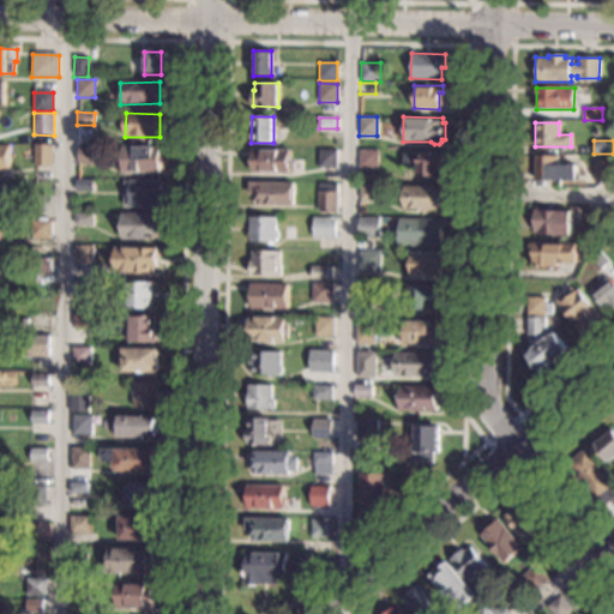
[(53,167),(35,166),(35,144),(37,144),(53,145),(53,167)]
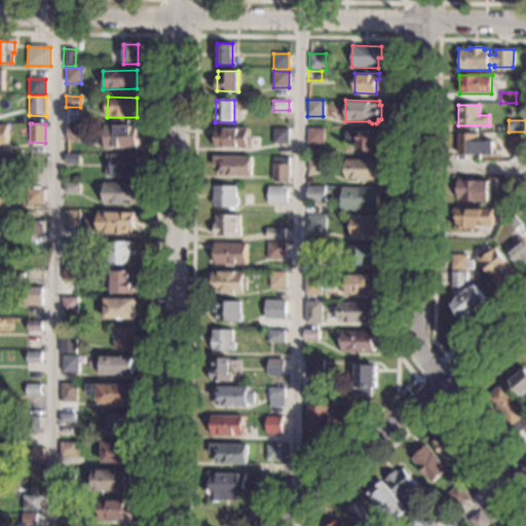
[(0,124),(8,125),(7,146),(0,146),(0,124)]
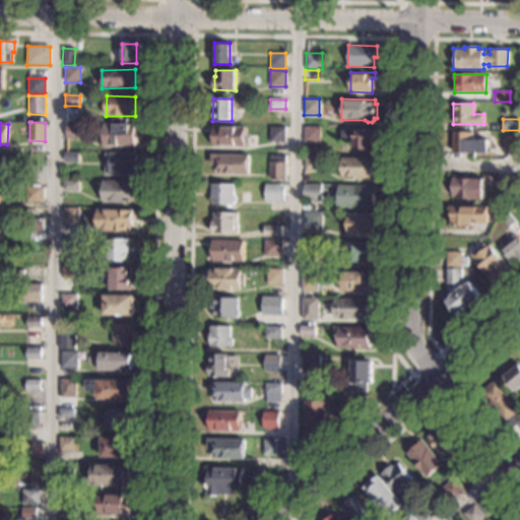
[(82,138),(66,138),(66,124),(82,123),(82,138)]
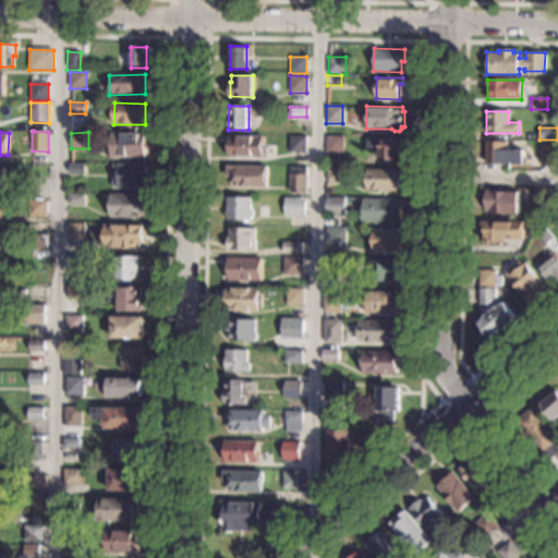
[(146,134),(145,158),(109,156),(110,132),(146,134)]
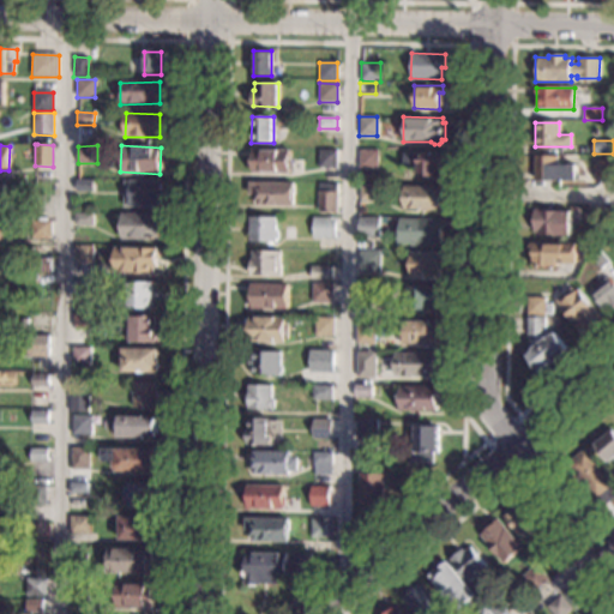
[(289,173),(252,173),(253,149),(289,150),(289,173)]
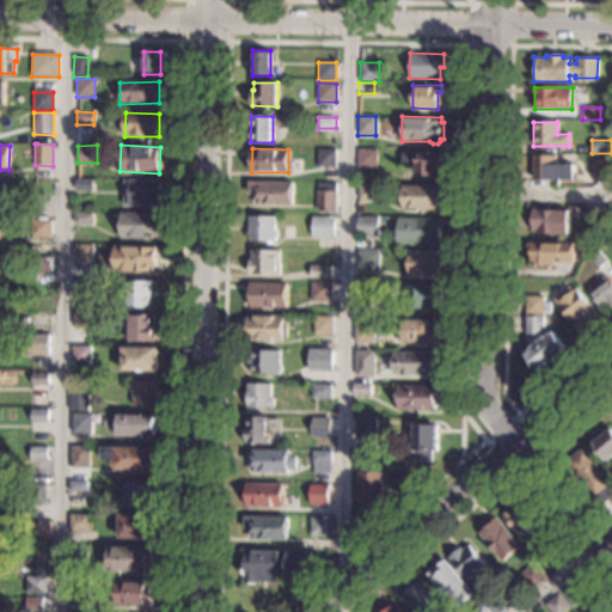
[(335,167),(317,166),(317,150),(335,150),(335,167)]
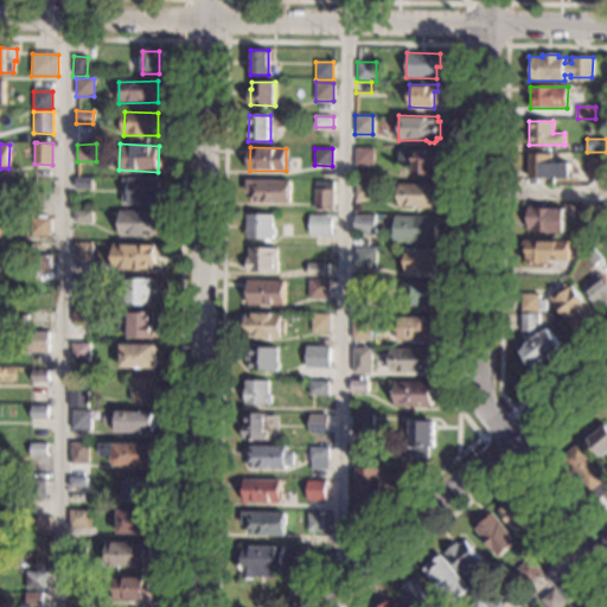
[(371,166),(355,166),(355,148),(372,148),(371,166)]
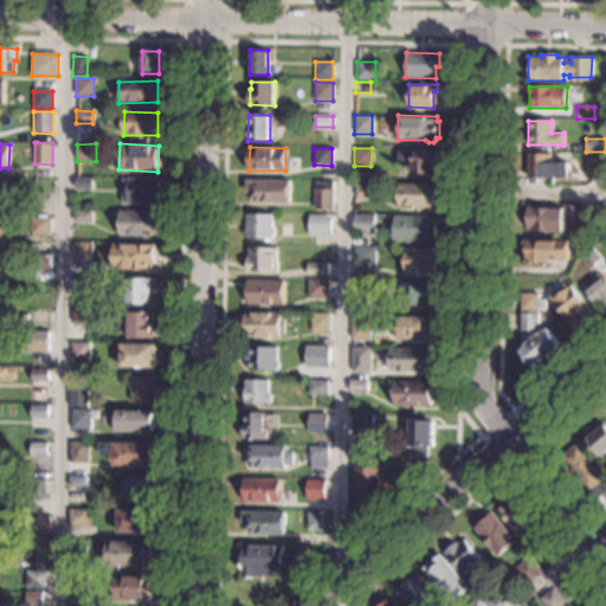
[(437,174),(411,174),(411,163),(398,162),(398,152),(437,150),(437,174)]
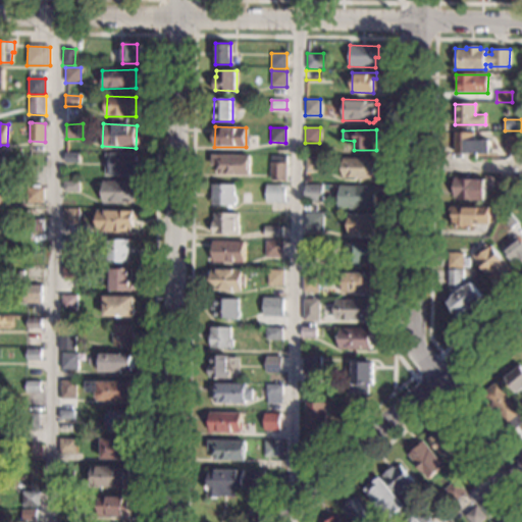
[(478,140),(489,140),(489,153),(454,152),(454,132),(478,132),(478,140)]
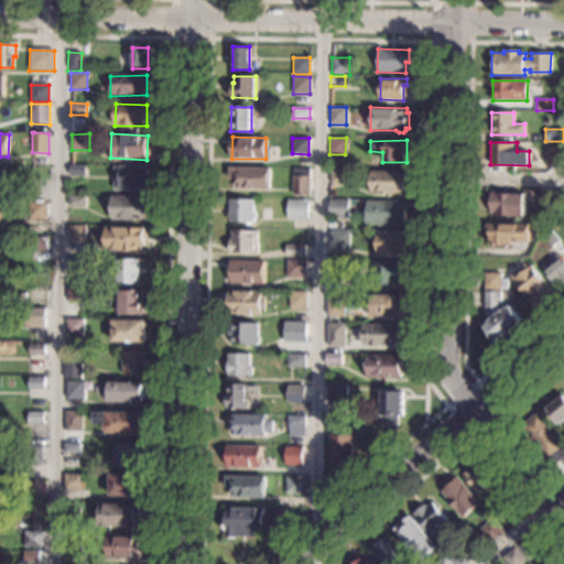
[(85,175),(68,175),(68,165),(85,165),(85,175)]
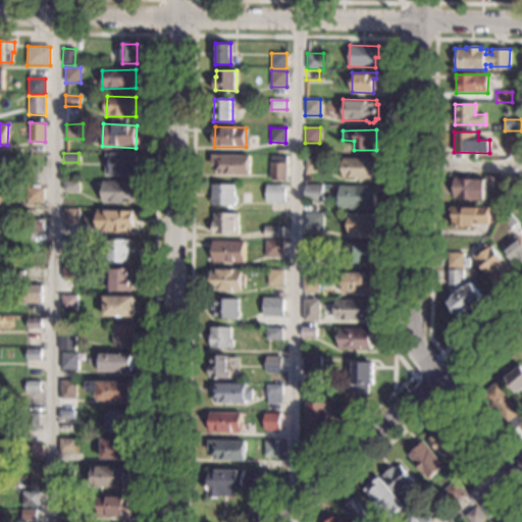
[(137,175),(106,175),(106,154),(137,154),(137,175)]
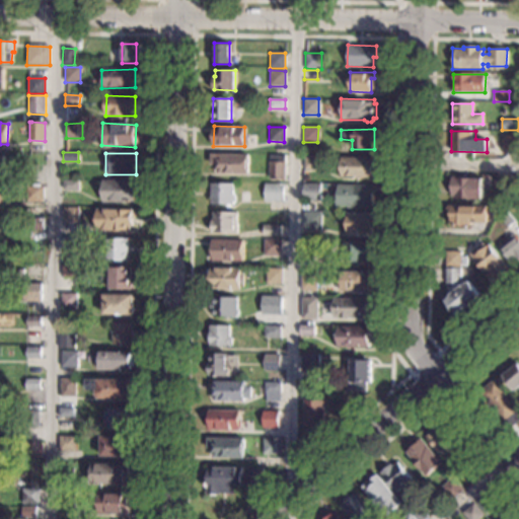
[(247,174),(217,174),(217,164),(211,164),(211,154),(248,155),(247,174)]
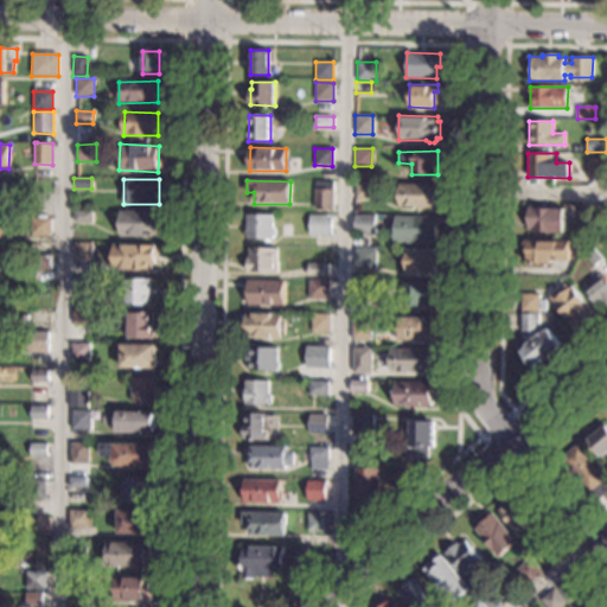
[(333,183),(333,210),(314,210),(314,181),(333,183)]
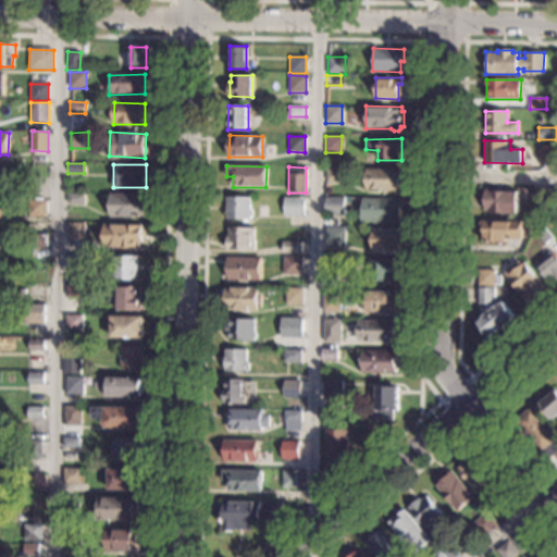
[(343,181),(326,181),(326,168),(343,168),(343,181)]
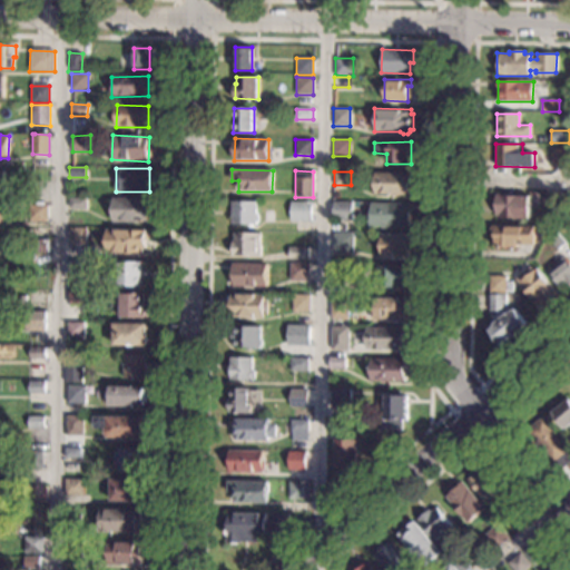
[(409,194),(374,194),(374,173),(377,173),(409,174),(409,194)]
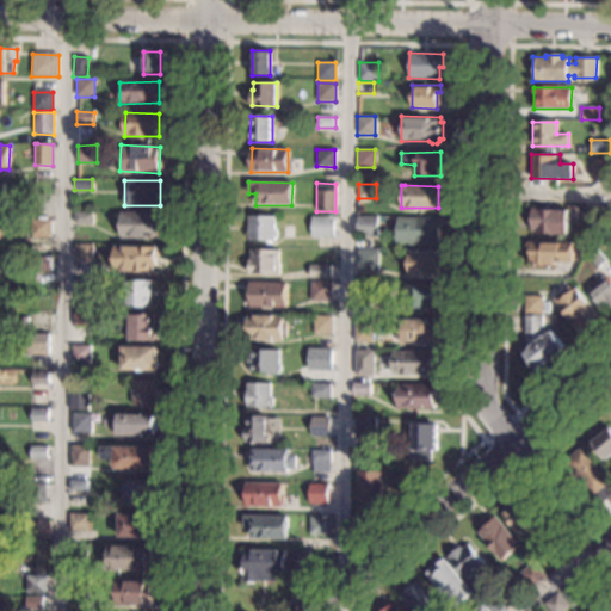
[(599,207),(598,223),(580,222),(581,205),(599,207)]
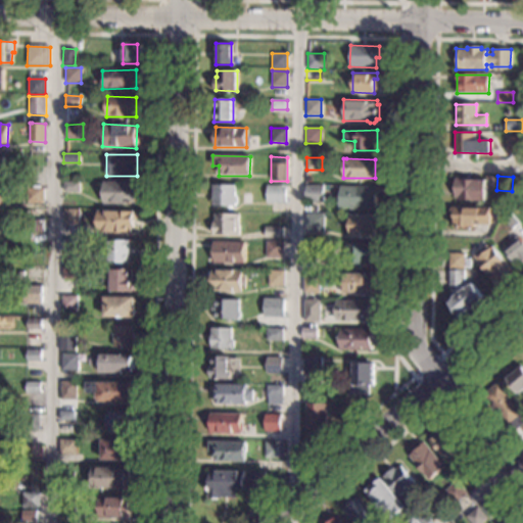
[(460,179),(486,179),(486,200),(457,200),(457,197),(454,197),(454,178),(460,178),(460,179)]
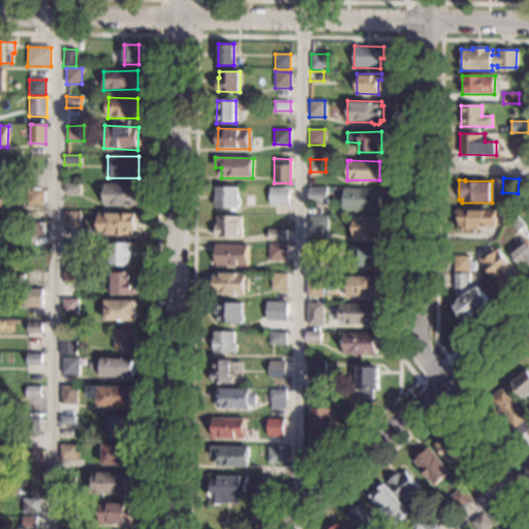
[(74,193),(63,193),(63,183),(74,183),(74,193)]
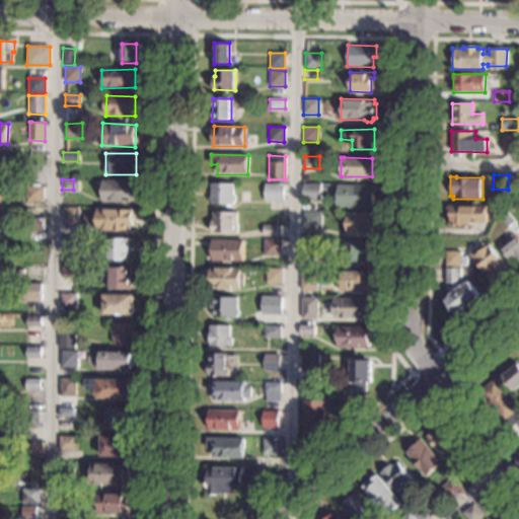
[(136,202),(102,202),(102,181),(136,181),(136,202)]
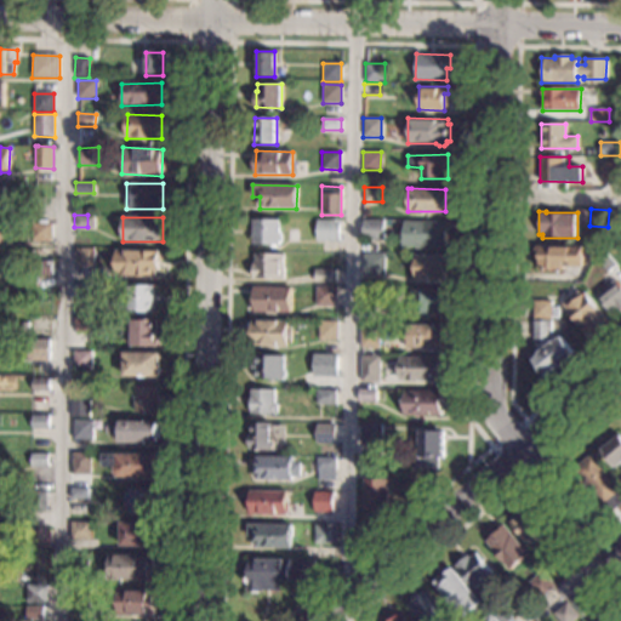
[(382,240),(363,240),(363,220),(382,221),(382,240)]
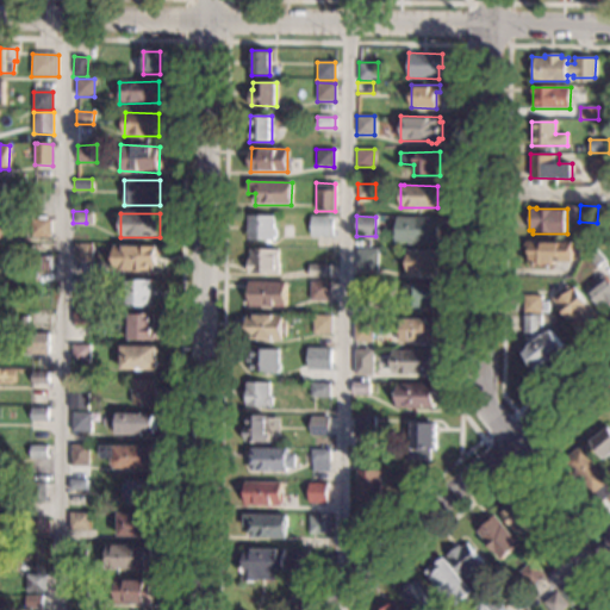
[(273,238),(272,238),(272,243),(266,243),(266,238),(248,238),(248,231),(244,231),(246,217),(274,217),(273,238)]
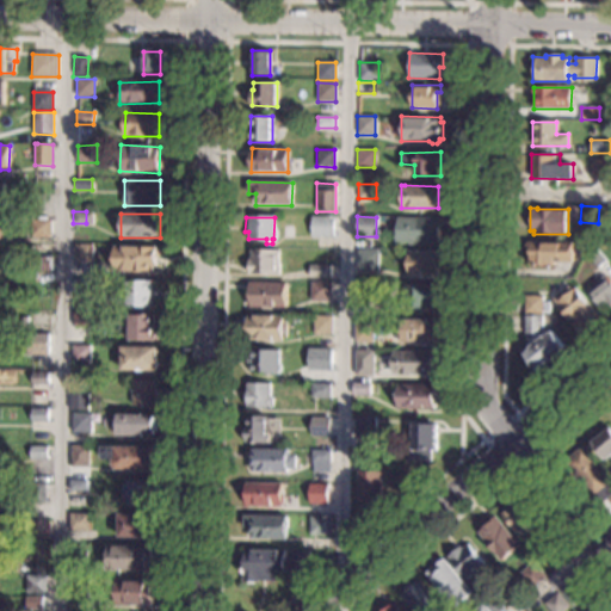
[(329,218),(329,238),(312,236),(312,217),(329,218)]
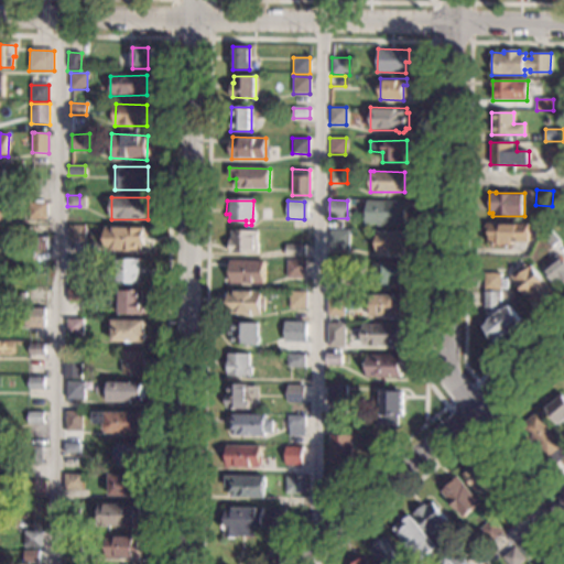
[(404,224),(364,223),(364,213),(367,213),(367,201),(405,202),(404,224)]
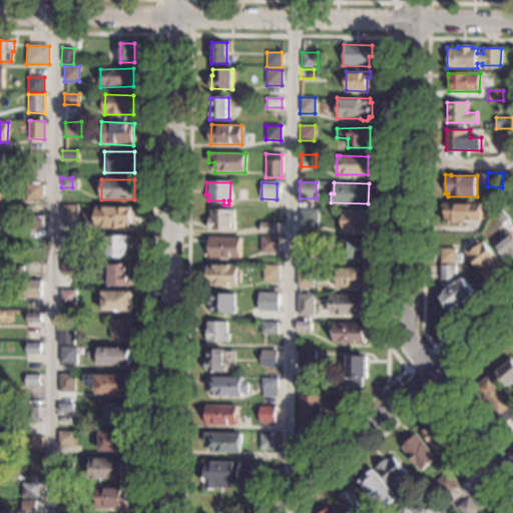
[(43,199),(26,199),(27,184),(43,184),(43,199)]
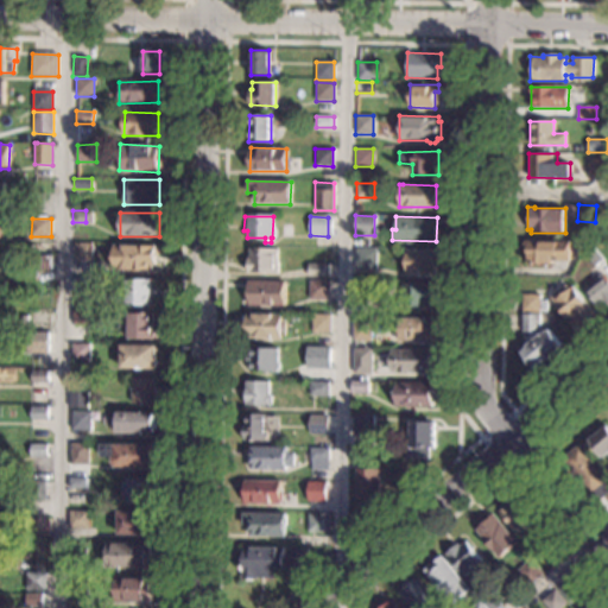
[(571,257),(550,257),(550,264),(526,264),(527,248),(523,248),(523,240),(571,241),(571,257)]
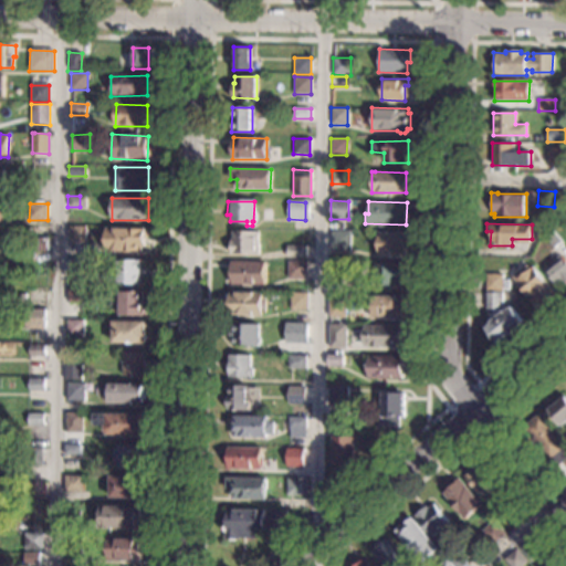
[(86,227),(85,243),(69,243),(69,227),(86,227)]
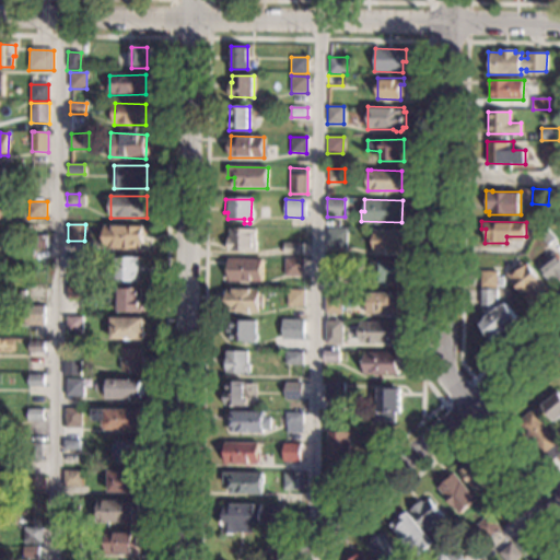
[(143,226),(143,243),(138,243),(138,249),(104,248),(105,225),(143,226)]
